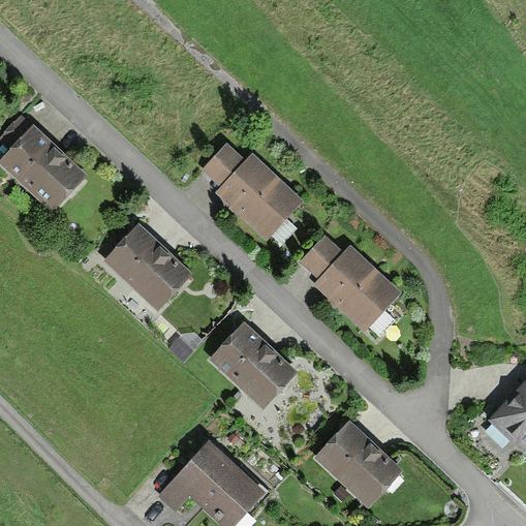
[(34,118),(0,154),(0,162),(51,209),(88,168),(34,118)]
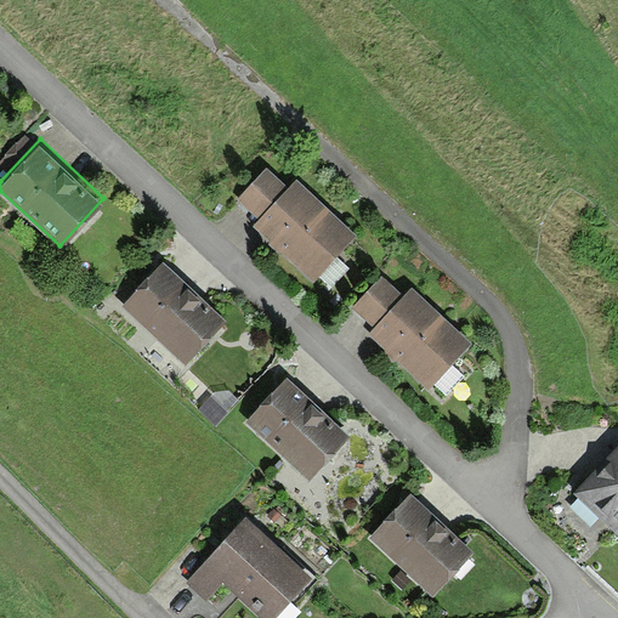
[(265,169),(238,198),(256,214),(247,225),(312,283),(358,232),(298,177),(288,188),(265,169)]
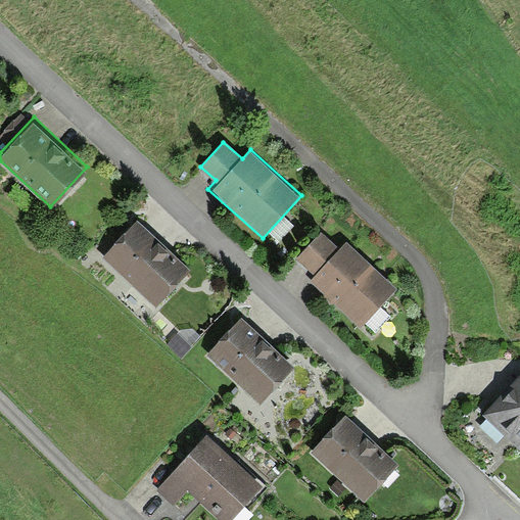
[(137,218),(100,256),(153,305),(189,267),(137,218)]
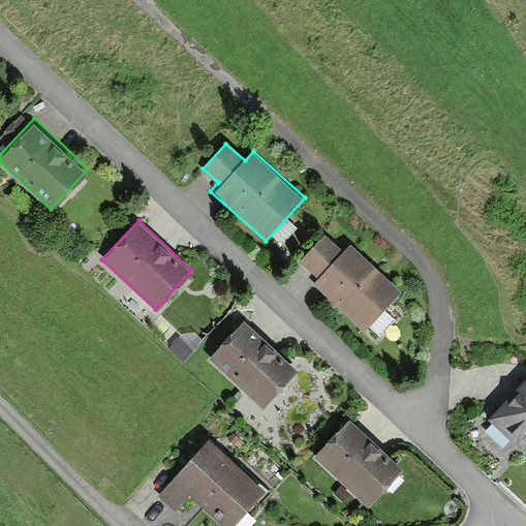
[(321,238),(303,257),(318,271),(310,280),(361,326),(396,286),(349,245),(340,254),(321,238)]
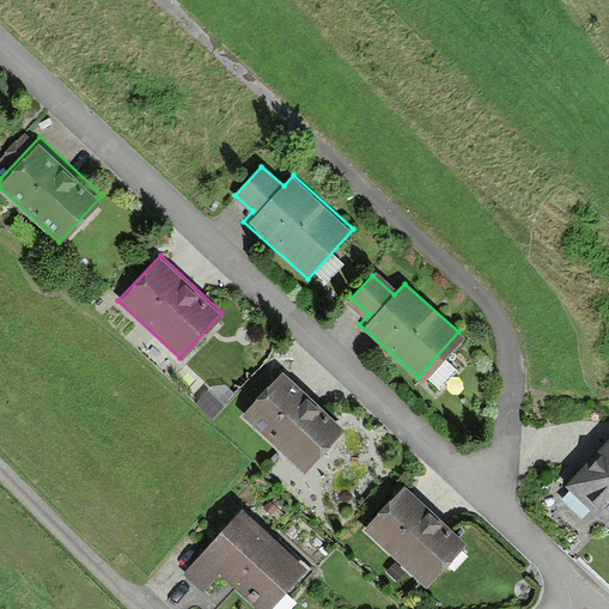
[(285,369),(243,414),(304,470),(346,425),(285,369)]
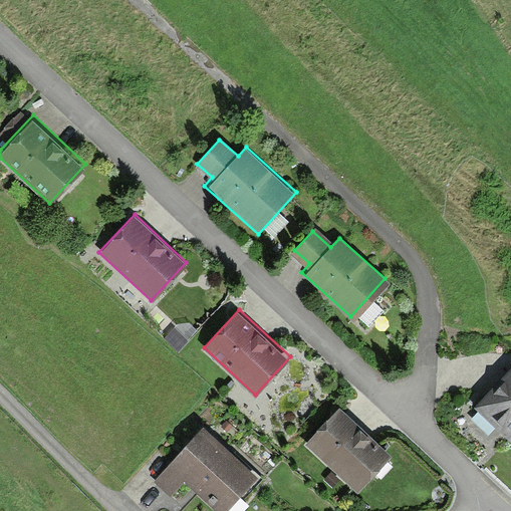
[(510,370),(476,407),(510,442),(510,370)]
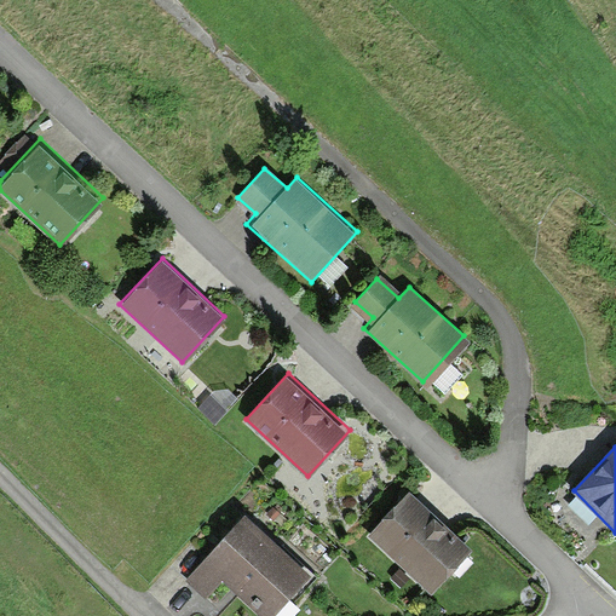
[(407,495),(367,539),(430,596),(470,553),(407,495)]
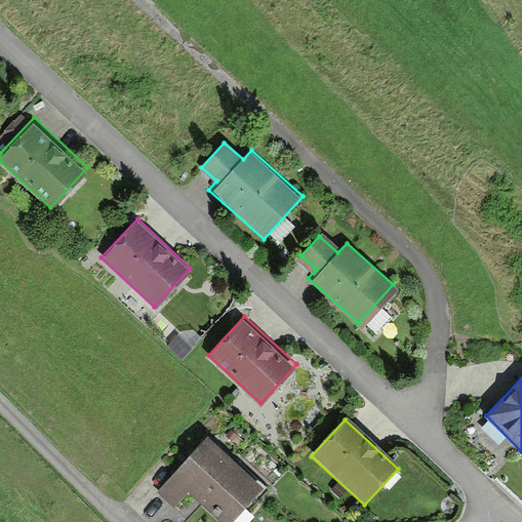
[(257,486),(205,438),(155,493),(172,509),(190,490),(224,521),(257,486)]
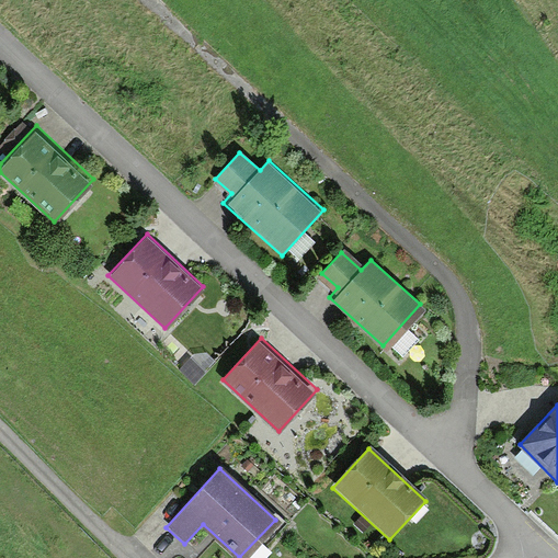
All buildings are outlined.
